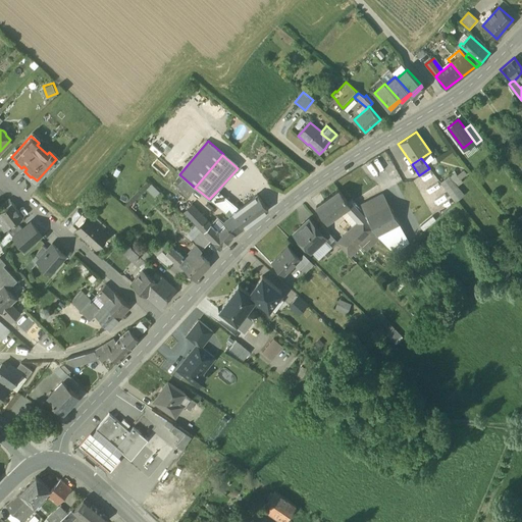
[(464,193),(458,185),(464,179),(456,170),(440,183),(455,200),(464,193)]
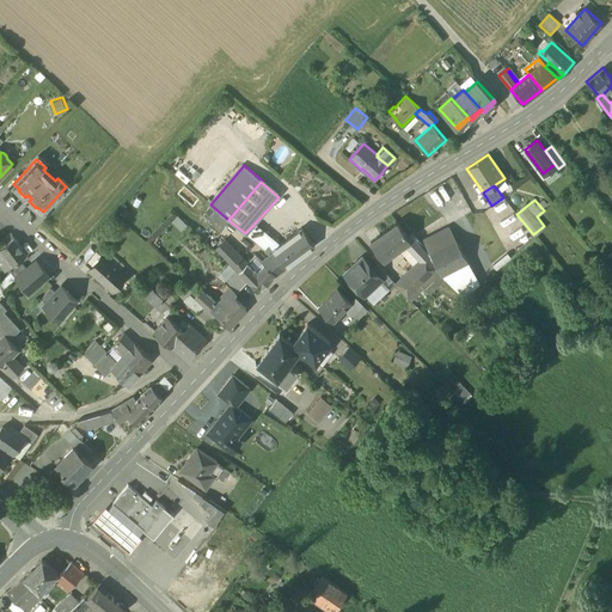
[(199,218),(218,232),(228,220),(210,204),(199,218)]
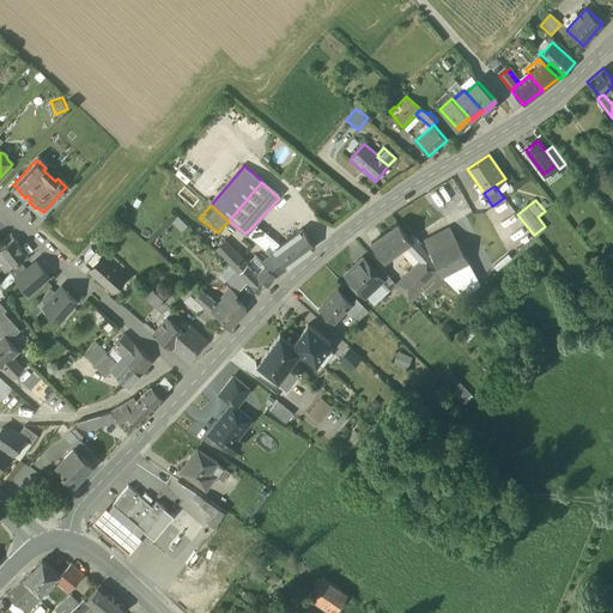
[(507,248),(521,241),(505,212),(491,219),(507,248)]
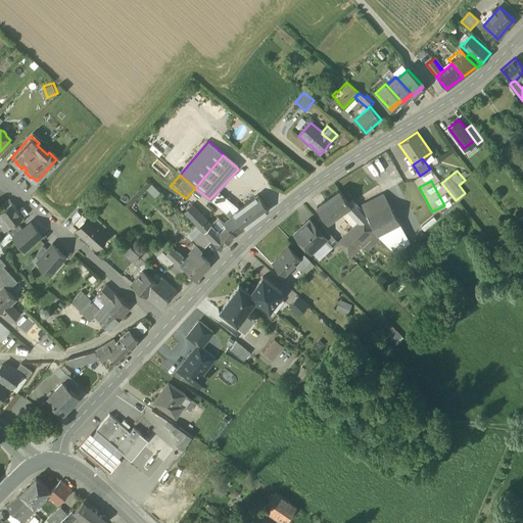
[(357,203),(361,209),(365,207),(369,216),(389,204),(381,190),(357,203)]
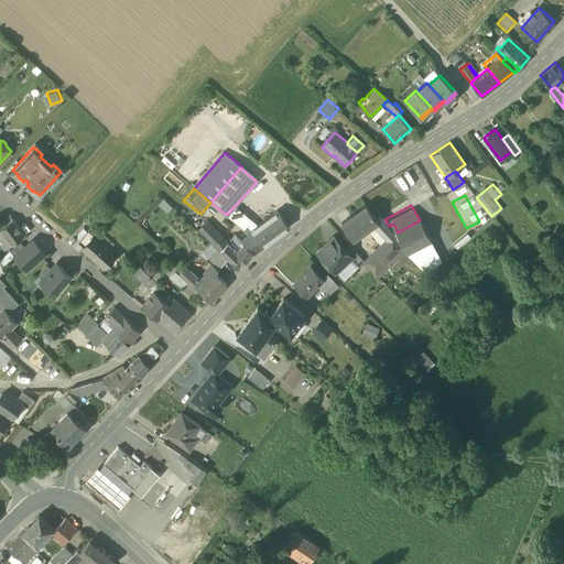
[(251,223),(234,207),(226,215),(238,226),(242,229),(251,223)]
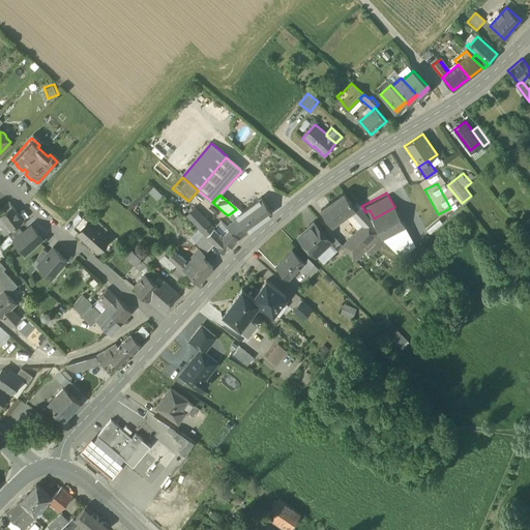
[(321,210),(331,225),(345,216),(351,211),(354,209),(353,208),(344,195),(321,210)]
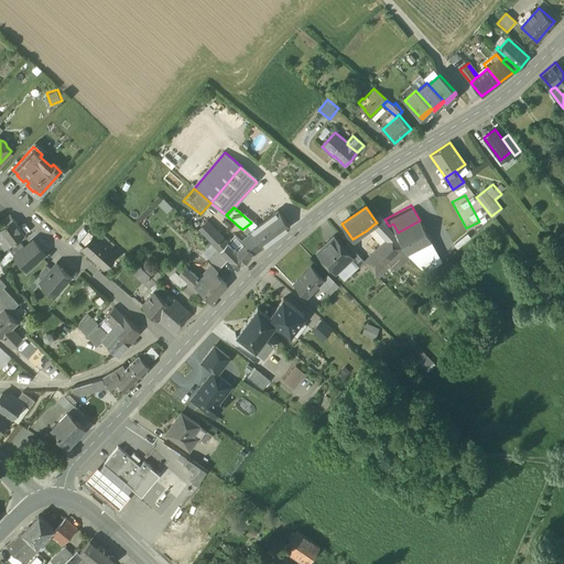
[(262,247),(290,227),(278,212),(256,228),(250,231),(252,234),(262,247)]
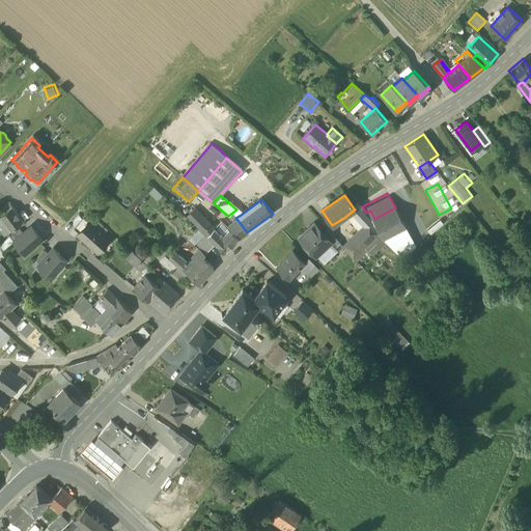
[(0,210),(0,229),(4,235),(10,230),(0,216),(0,215),(11,206),(9,203),(0,210)]
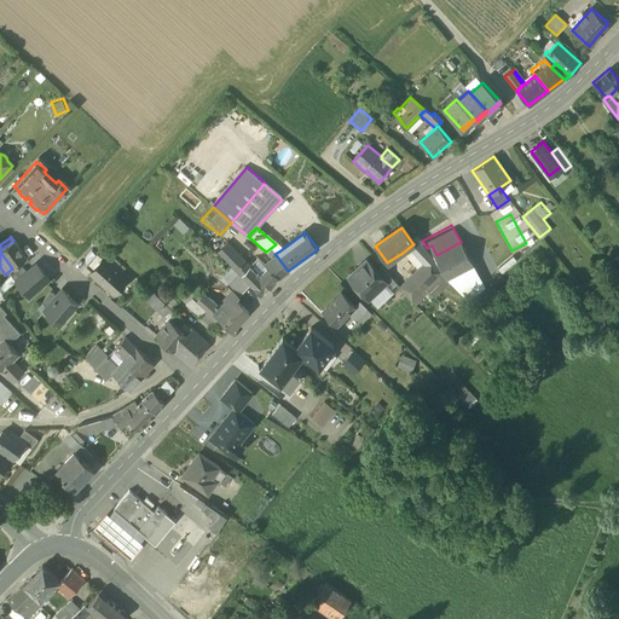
[(0,250),(0,252),(12,268),(27,258),(13,241),(0,250)]
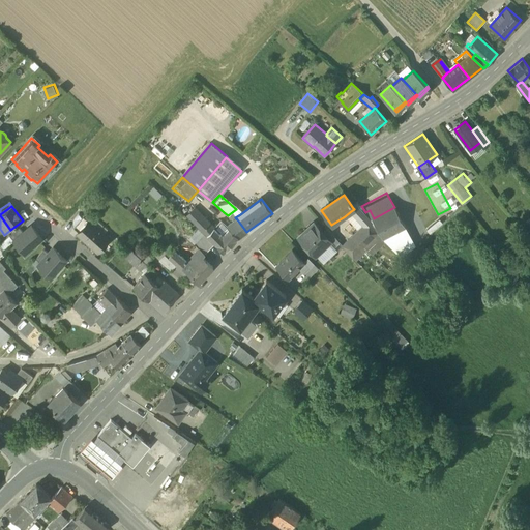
[(351,211),(363,224),(367,217),(356,206),(353,208),(354,209),(351,211)]
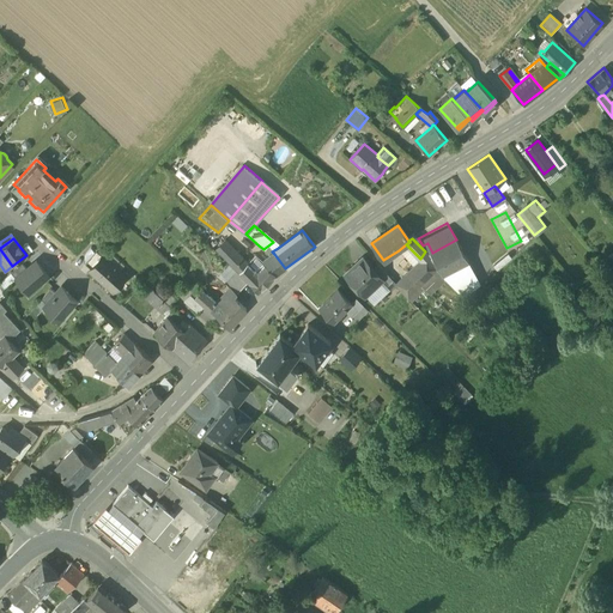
[(467,261),(456,240),(432,253),(430,254),(431,255),(443,275),(467,261)]
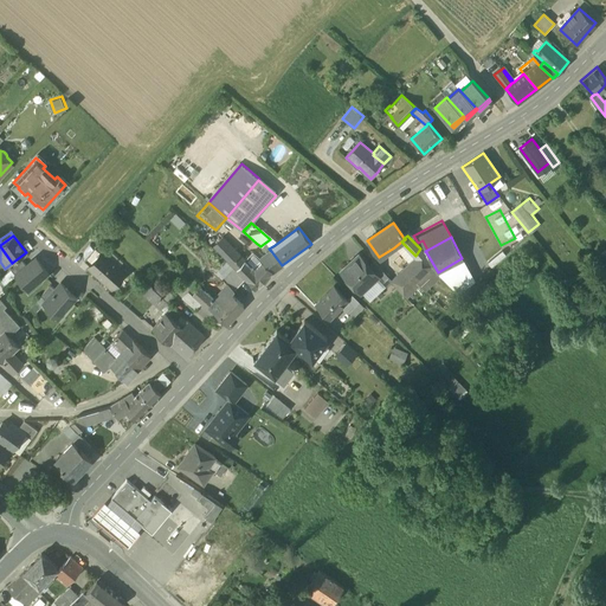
[(234,266),(236,268),(243,260),(221,239),(216,244),(212,240),(210,244),(213,247),(213,246),(227,260),(234,266)]
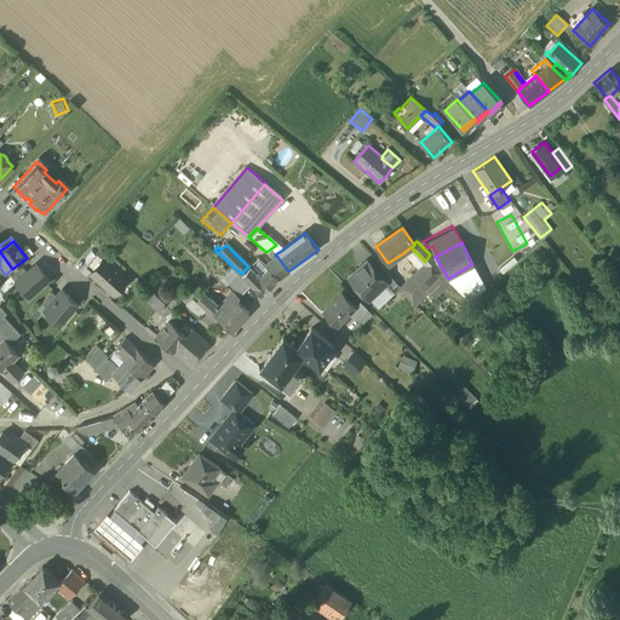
[(267,252),(275,258),(277,257),(275,254),(281,251),(276,245),(267,252)]
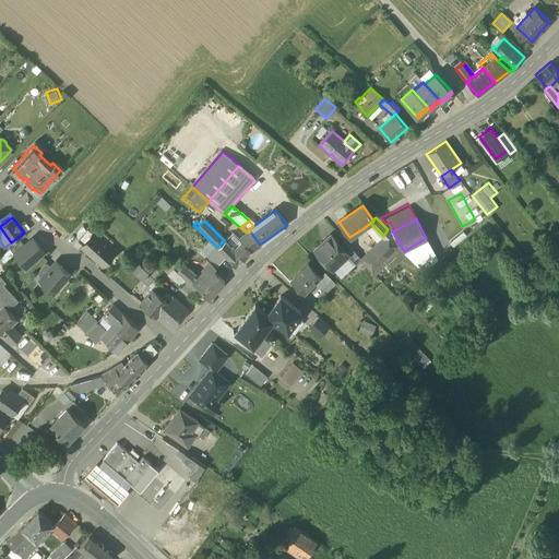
[(392,232),(394,230),(390,222),(385,224),(389,228),(392,233),(393,233),(392,232)]
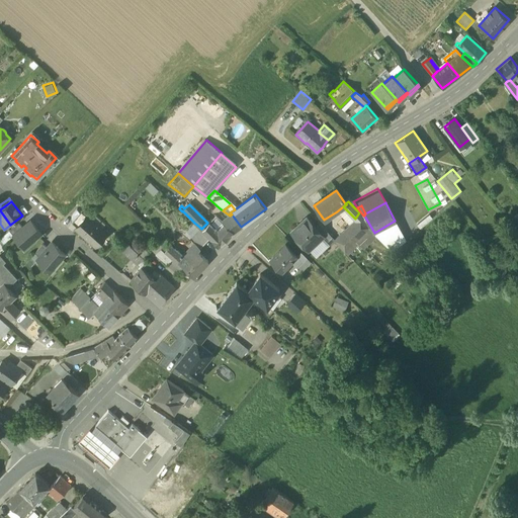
[(343,206),(337,211),(350,224),(355,219),(343,206)]
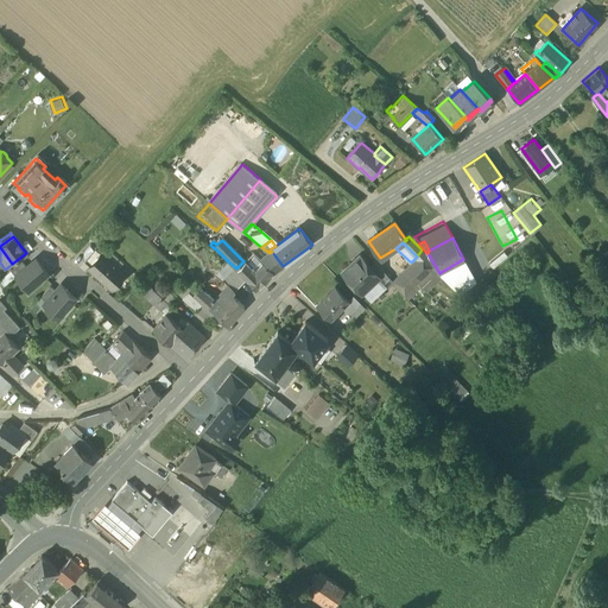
[(83,261),(90,267),(102,253),(95,247),(83,261)]
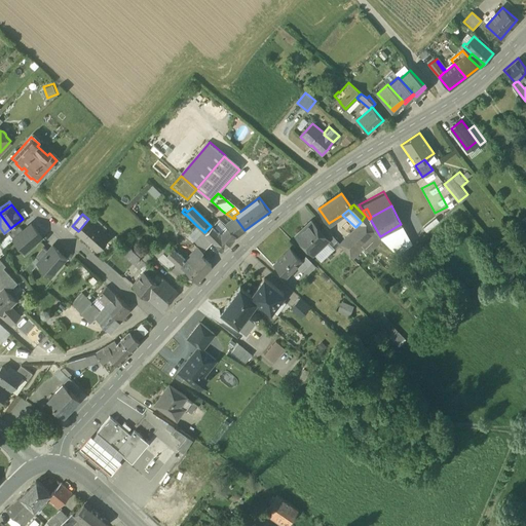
[(341,242),(357,261),(380,239),(372,225),(365,216),(361,222),(355,227),(341,242)]
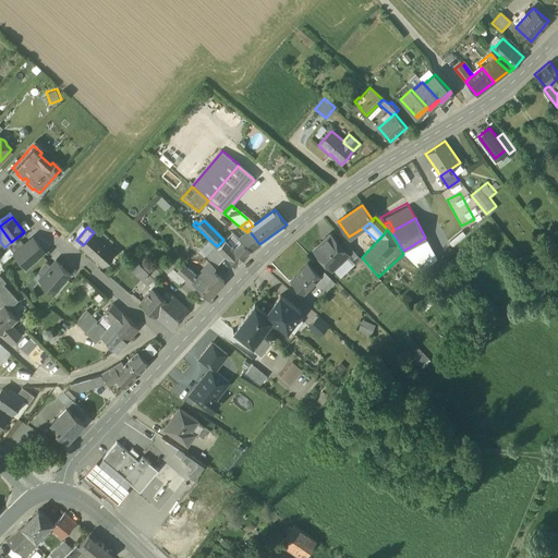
[(259,244),(250,231),(247,232),(241,238),(239,239),(238,239),(240,241),(241,240),(251,251),(259,244)]
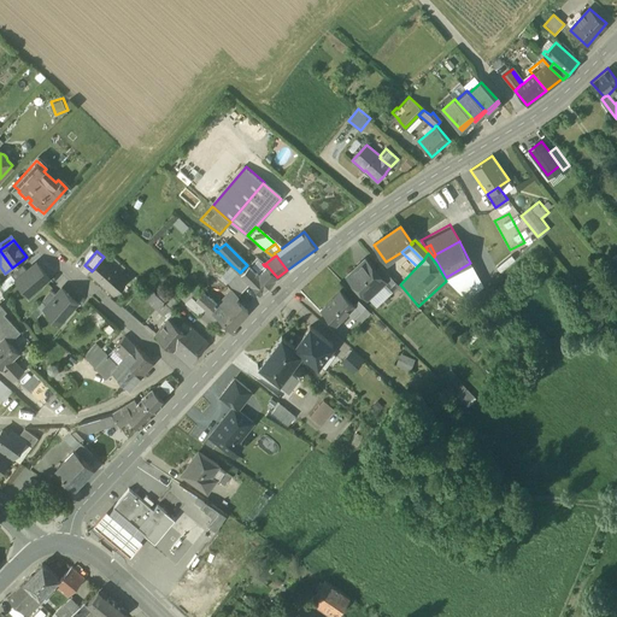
[(90,272),(113,292),(128,276),(104,257),(92,271),(90,272)]
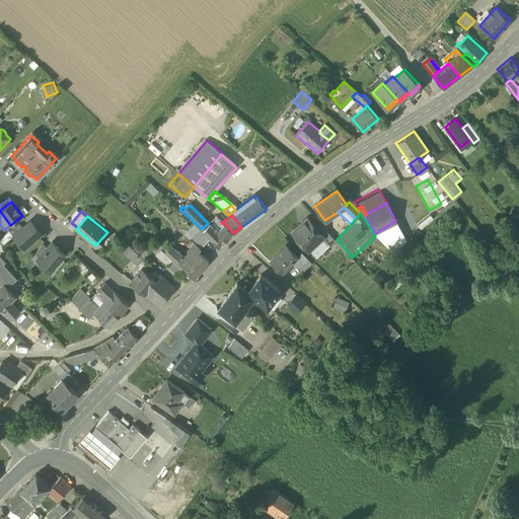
[(216,216),(209,223),(214,228),(215,227),(218,230),(223,224),(221,222),(222,222),(216,216)]
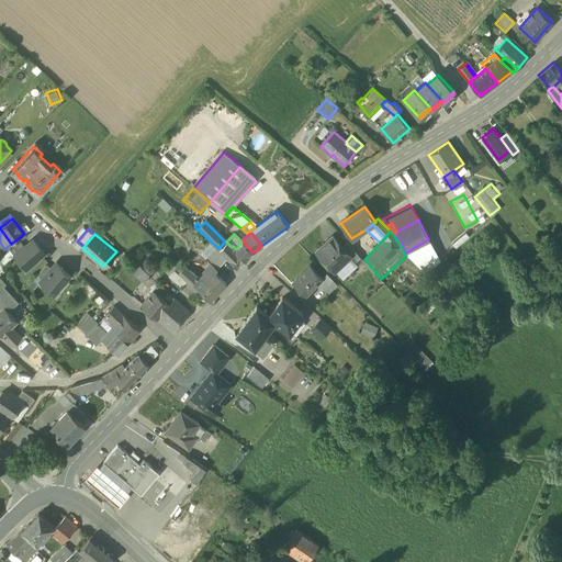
[(329,262),(335,269),(349,256),(349,255),(341,247),(333,237),(317,250),(323,256),(323,259),(326,263),(329,262)]
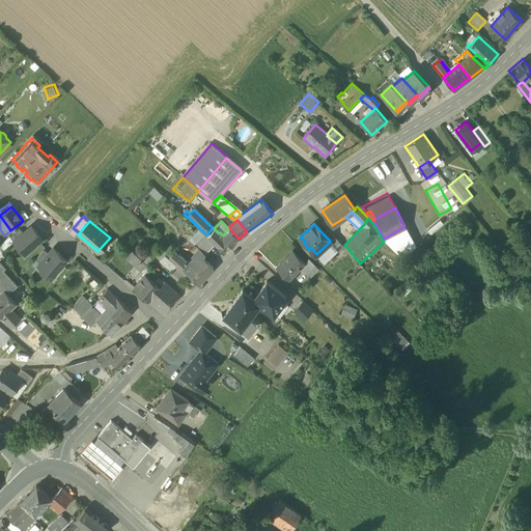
[(415,245),(404,226),(384,239),(398,254),(415,245)]
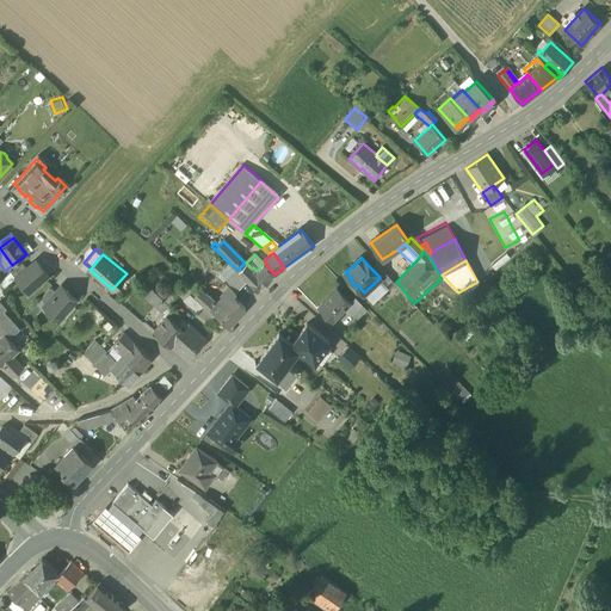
[(11,272),(16,277),(26,267),(22,263),(17,266),(11,272)]
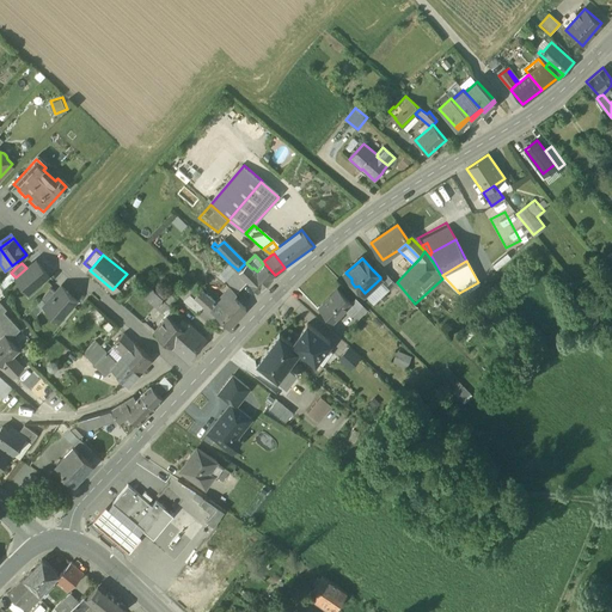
[(26,291),(28,293),(29,292),(26,289),(34,283),(35,286),(40,286),(42,283),(42,281),(48,275),(37,263),(32,268),(28,268),(26,268),(16,277),(26,291)]
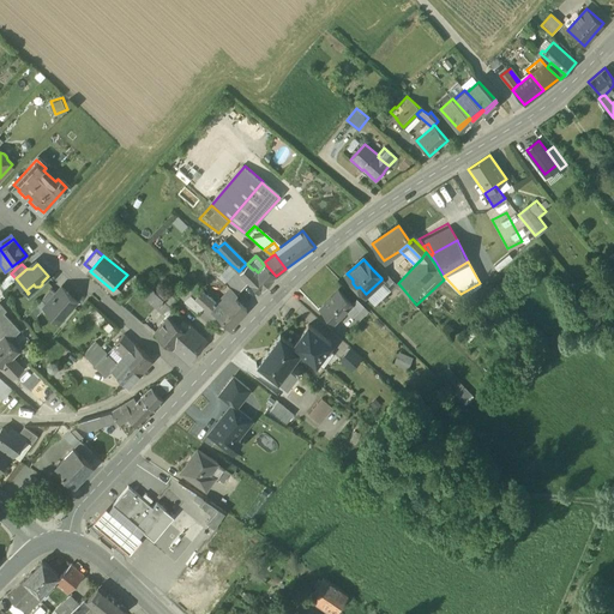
[(218,277),(224,283),(238,270),(230,264),(218,277)]
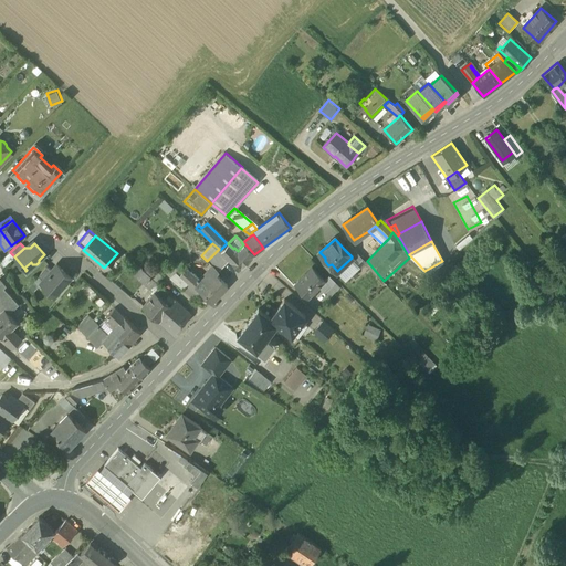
[(230,260),(240,270),(254,254),(244,243),(243,244),(238,251),(234,248),(233,249),(228,243),(227,243),(220,250),(230,260)]
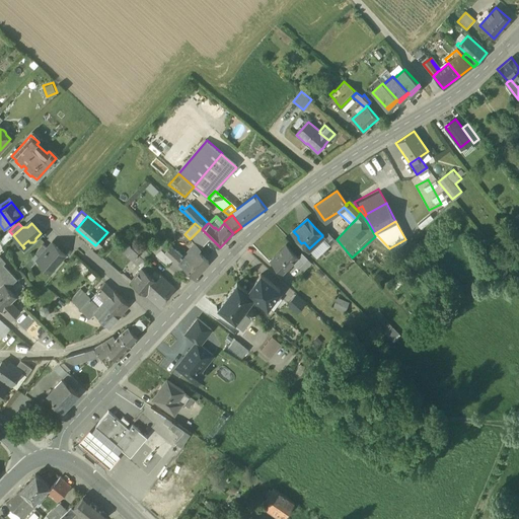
[(322,236),(327,242),(332,237),(320,224),(315,228),(322,235),(322,236)]
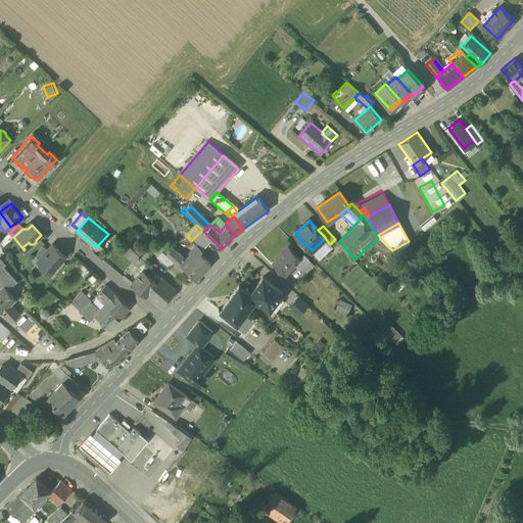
[(196,246),(202,251),(212,240),(203,231),(202,230),(191,241),(196,246)]
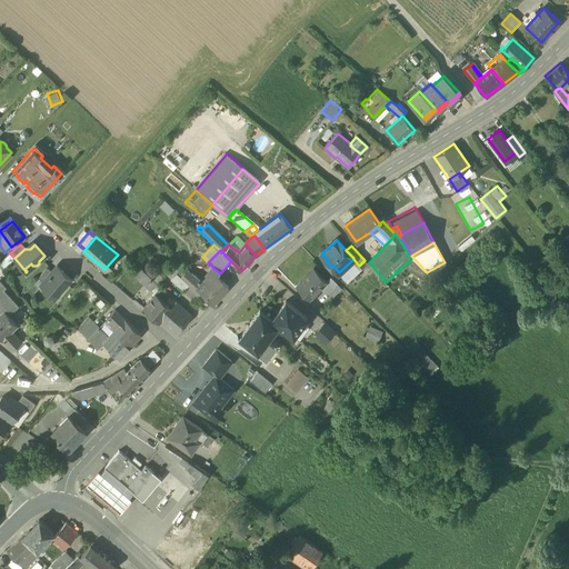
[(353,259),(339,272),(348,281),(361,268),(359,266),(353,259)]
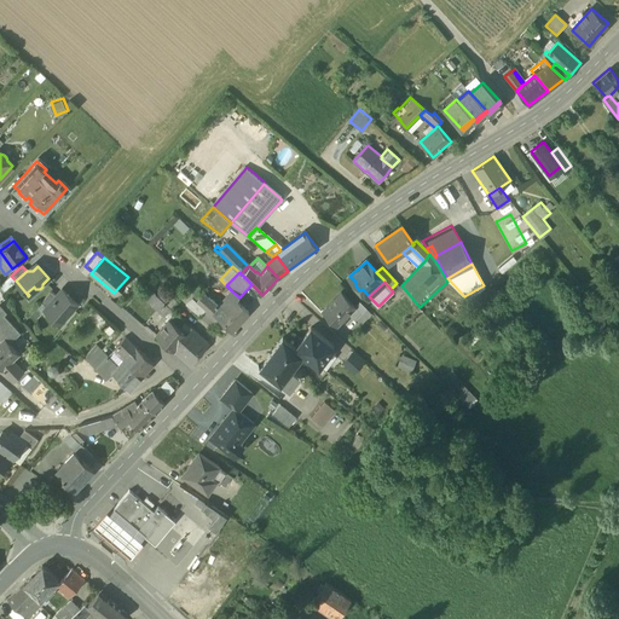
[(45,308),(61,322),(77,304),(62,289),(56,296),(47,307),(45,308)]
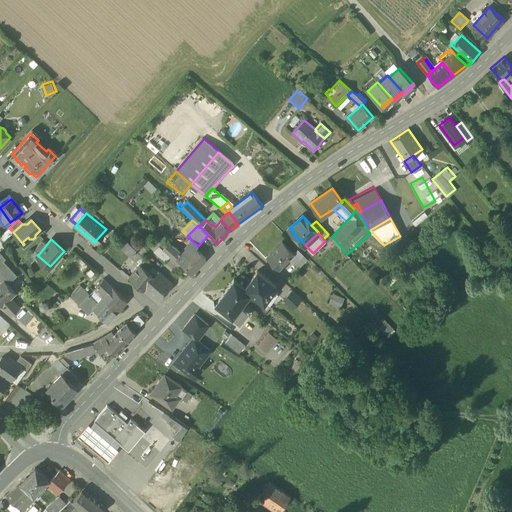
[(131,245),(141,255),(146,249),(135,239),(131,245)]
